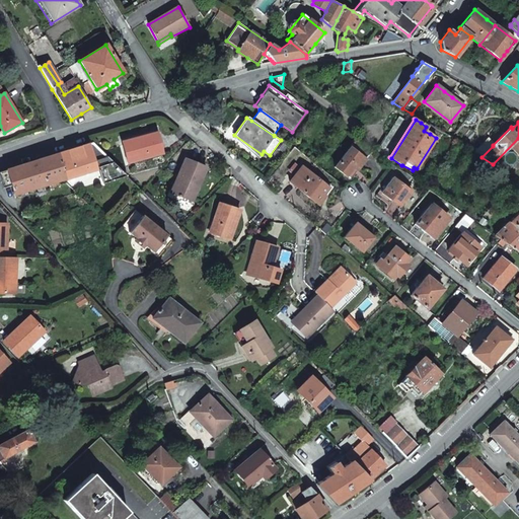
[(122,145),(127,162),(161,152),(156,132),(145,135),(133,139),(134,142),(122,145)]
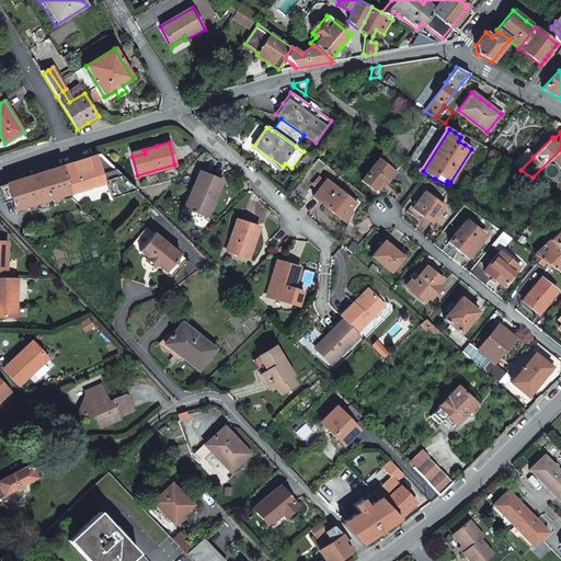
[(132,157),(145,153),(144,150),(157,146),(156,144),(129,150),(132,157)]
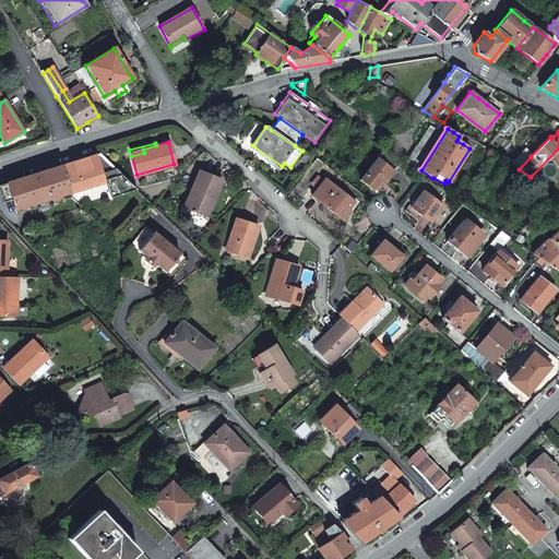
[(99,154),(95,155),(103,181),(107,180),(107,179),(121,175),(99,154)]
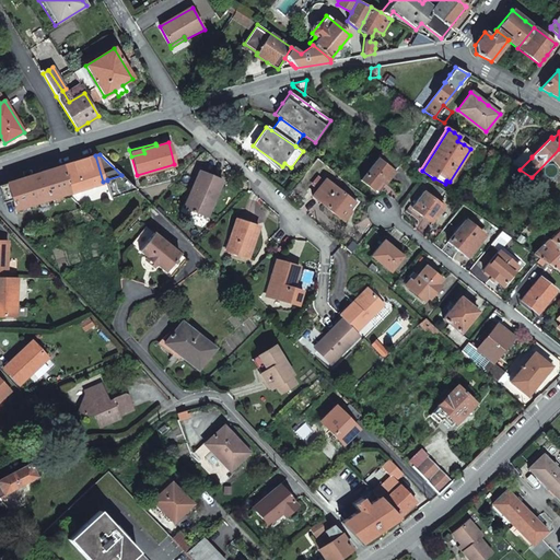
[(79,161),(61,166),(69,193),(103,182),(95,155),(79,161)]
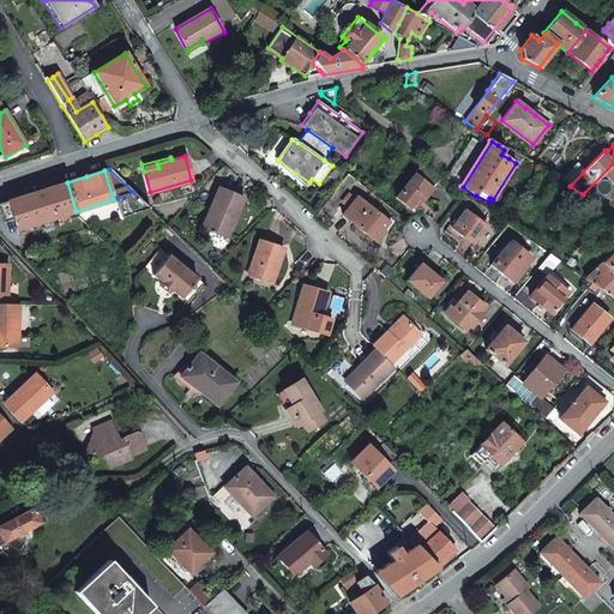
[(420,173),(417,176),(427,184),(429,180),(420,173)]
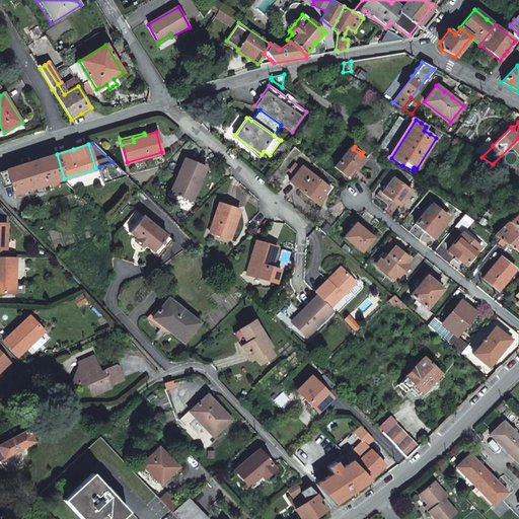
[(350,147),(335,167),(346,176),(353,167),(357,170),(365,159),(361,155),(353,149),(350,147)]
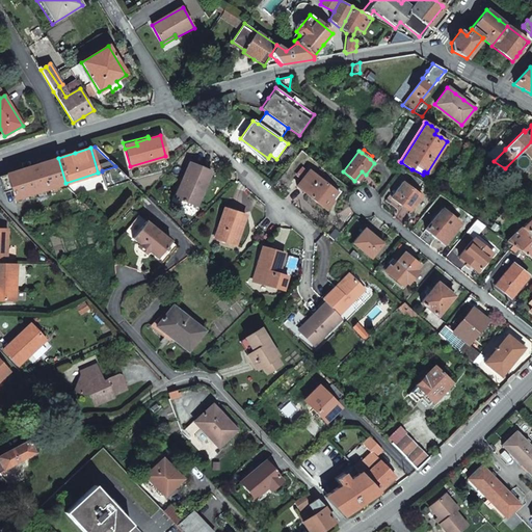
[(58,158),(6,174),(11,190),(14,200),(37,192),(40,198),(46,196),(44,190),(65,183),(58,158)]
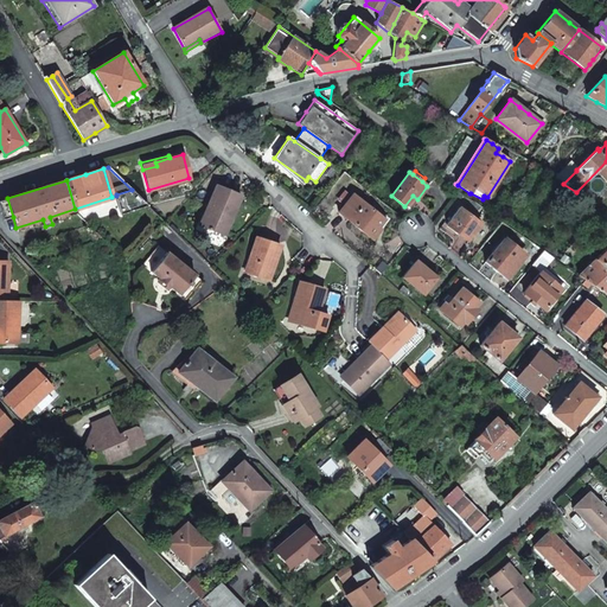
[(202,225),(224,235),(241,195),(216,185),(208,205),(210,206),(202,225)]
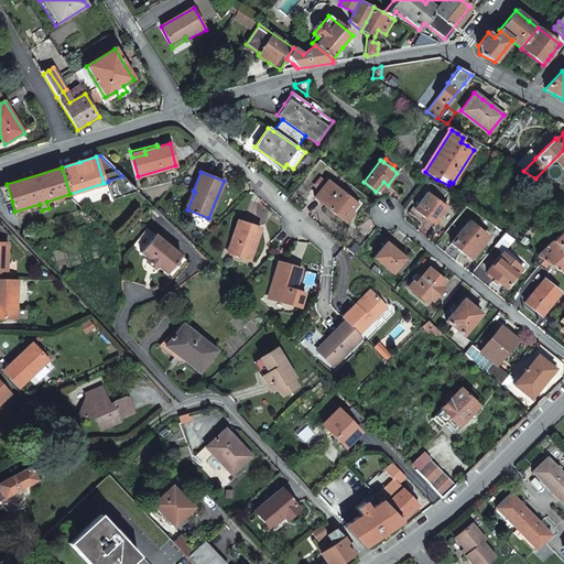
[(122,176),(108,181),(108,182),(112,198),(137,191),(122,176)]
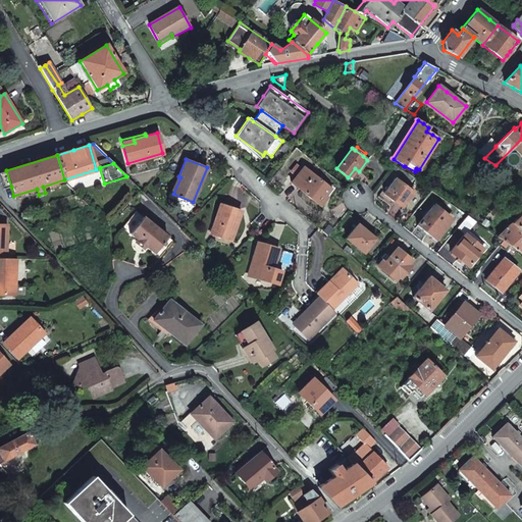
[(303,167),(291,183),(320,206),(327,197),(325,196),(330,189),(303,167)]
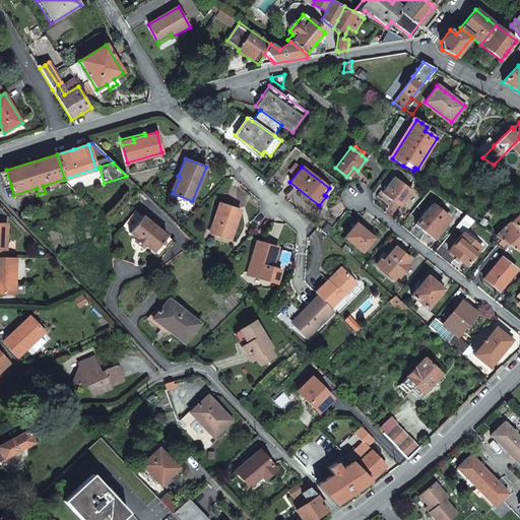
[(6,170),(0,172),(0,179),(3,188),(11,186),(6,170)]
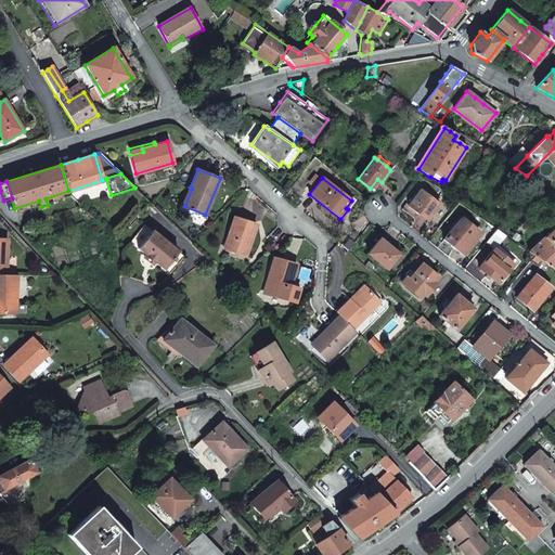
[(188,186),(180,204),(184,206),(192,189),(190,188),(188,186)]
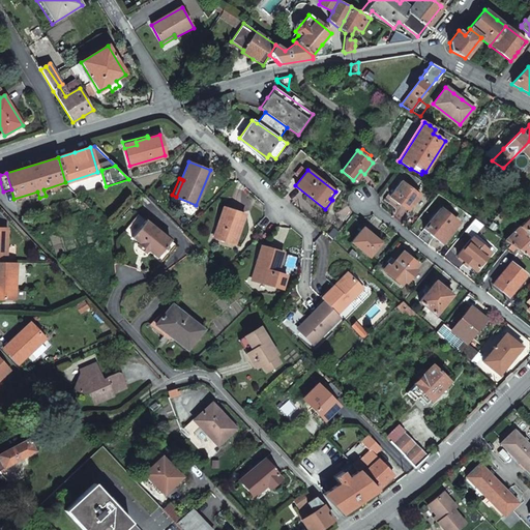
[(401,181),(389,197),(399,203),(409,210),(420,195),(401,181)]
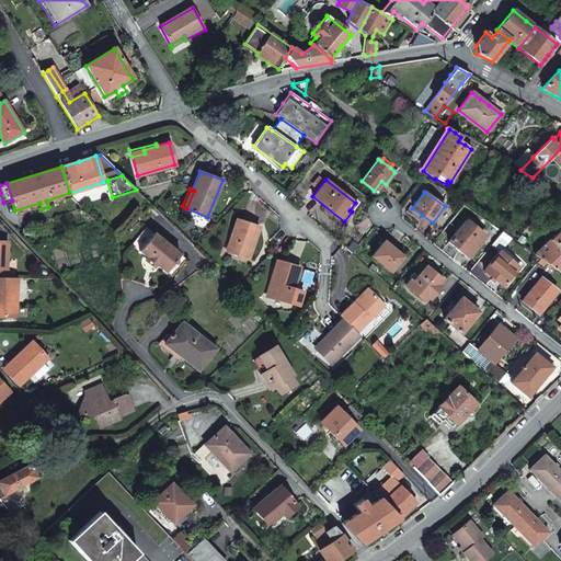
[(229,252),(248,259),(259,226),(236,219),(230,236),(233,237),(229,252)]
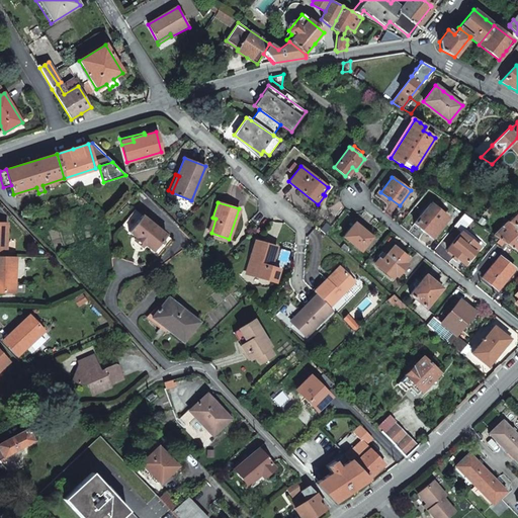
[(430,203),(414,224),(430,237),(446,217),(430,203)]
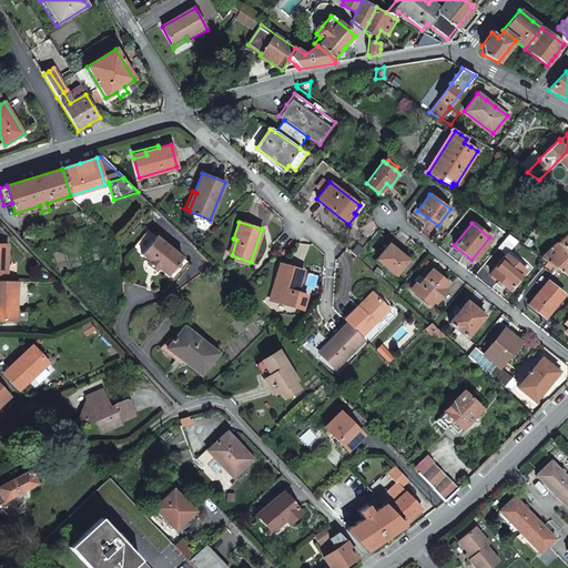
[(189,263),(155,236),(146,230),(132,247),(149,261),(158,269),(174,281),(189,263)]
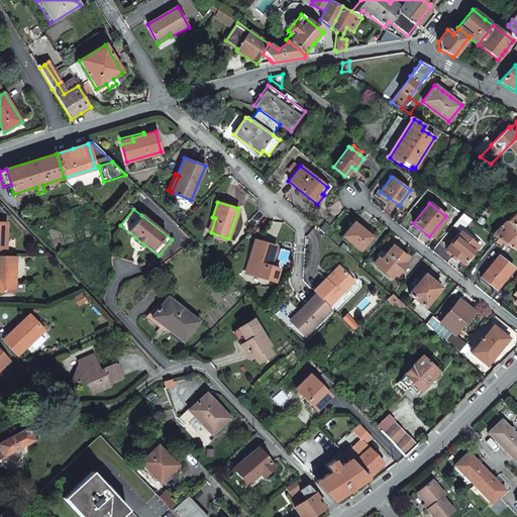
[(516,210),(506,221),(516,231),(516,210)]
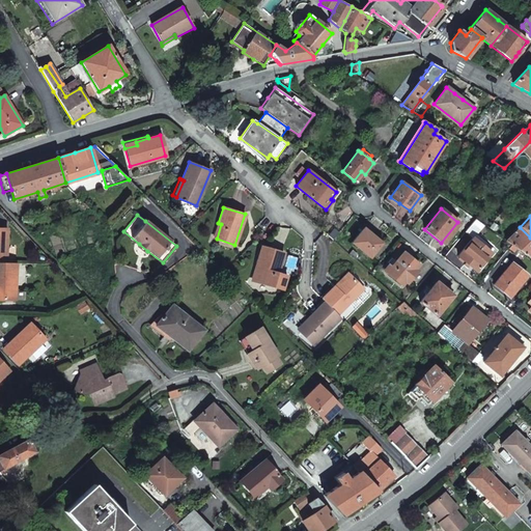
[(475,220),(465,231),(472,239),(476,234),(483,225),(475,220)]
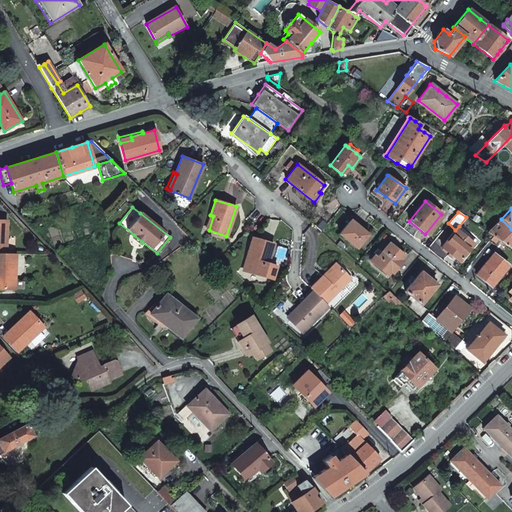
[(496,224),(487,232),(492,236),(511,249),(511,229),(501,219),(496,224)]
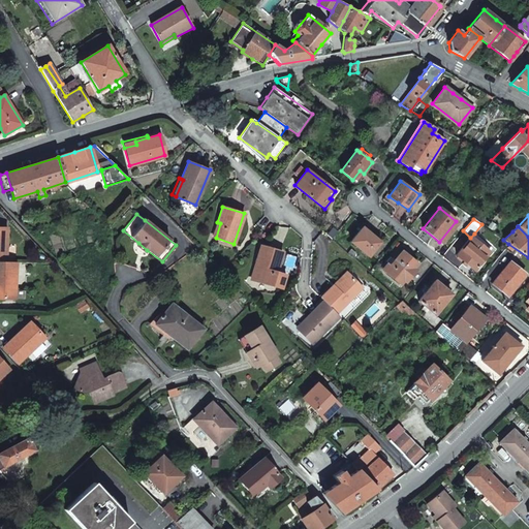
[(362,227),(350,242),(369,256),(380,242),(362,227)]
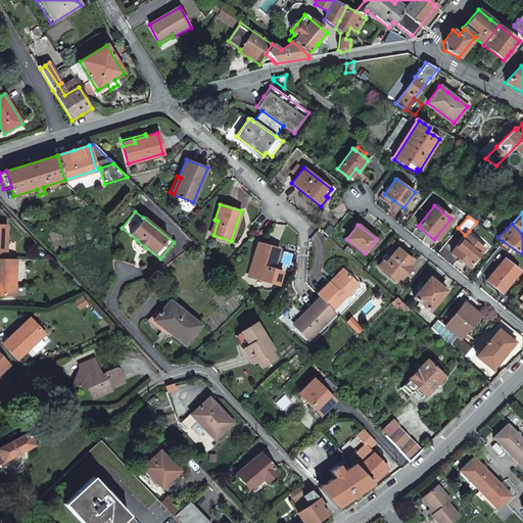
[(469,231),(465,235),(478,244),(481,241),(469,231)]
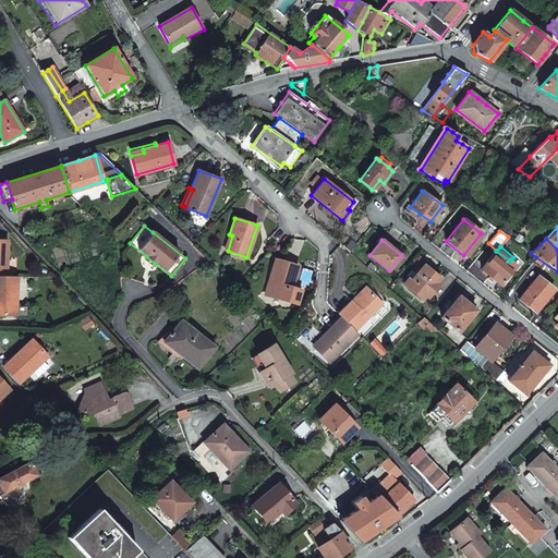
[(496,251),(481,269),(500,286),(516,266),(510,261),(496,251)]
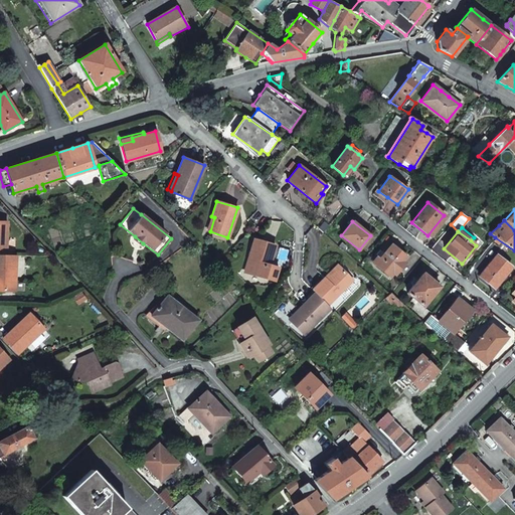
[(134,238),(142,244),(143,243),(135,236),(134,238)]
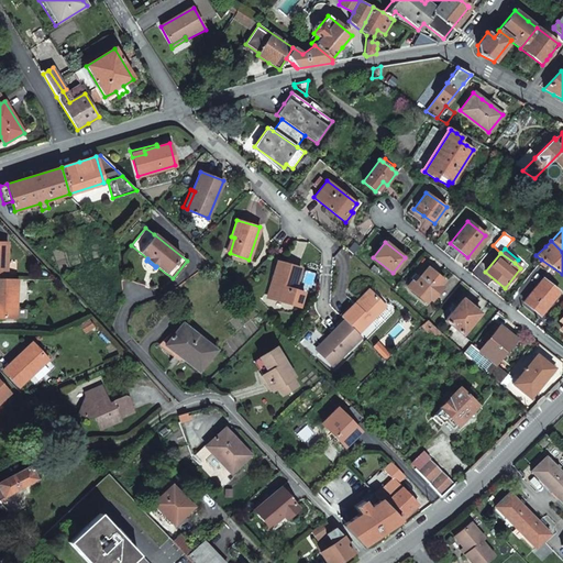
[(275,283),(271,298),(290,304),(298,306),(302,298),(305,291),(295,289),(300,267),(277,261),(271,282),(275,283)]
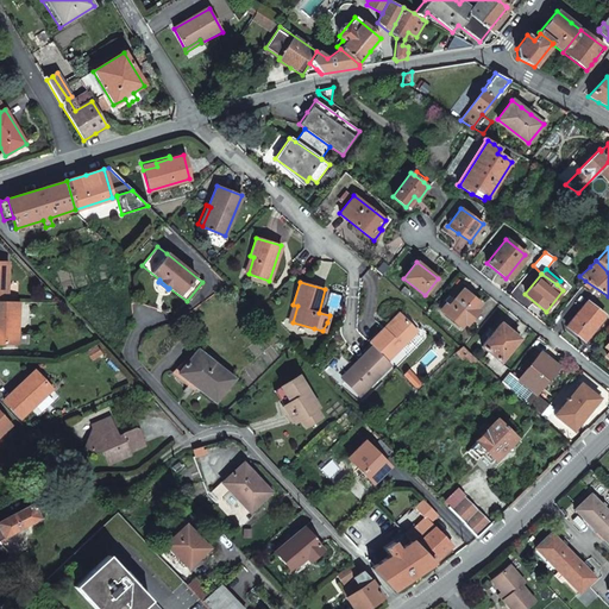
[(464,288),(443,313),(460,327),(465,322),(477,308),(482,302),(464,288)]
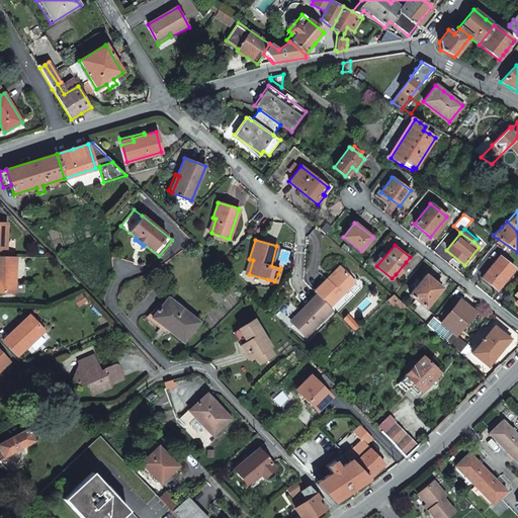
[(0,292),(15,292),(15,257),(4,257),(0,256),(0,292)]
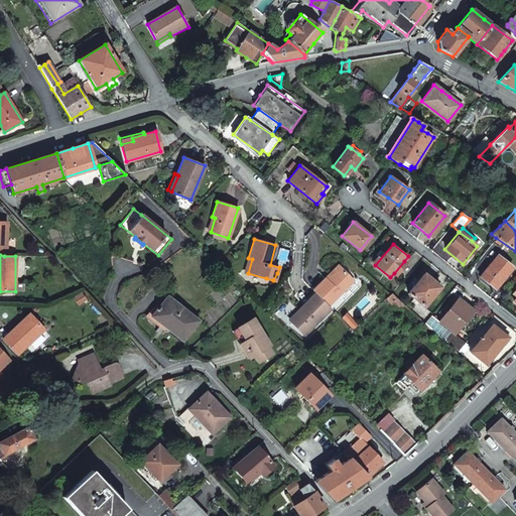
[(497,255),(480,276),(495,289),(503,278),(512,267),(497,255)]
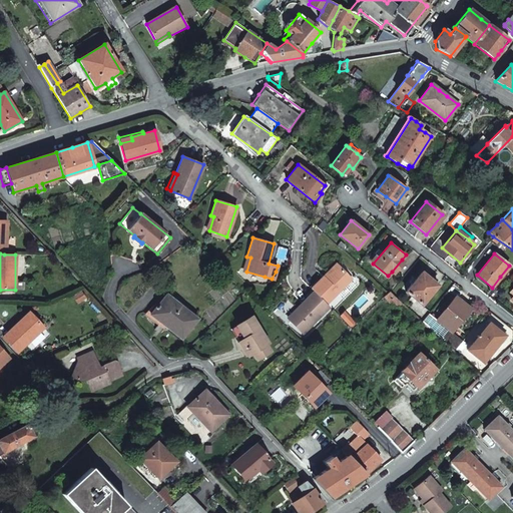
[(402,260),(392,272),(394,274),(404,262),(402,260)]
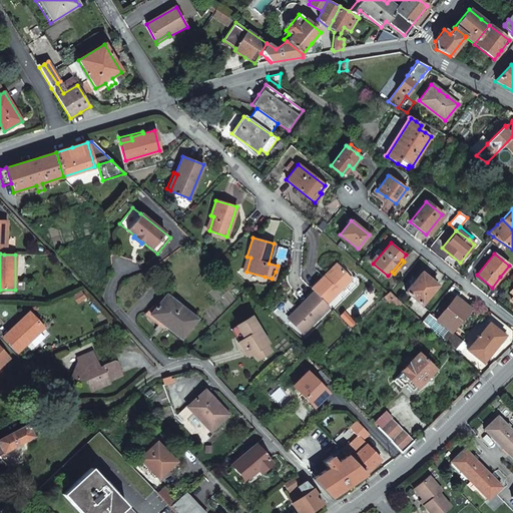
[(326,278),(338,266),(336,264),(324,276),(326,278)]
